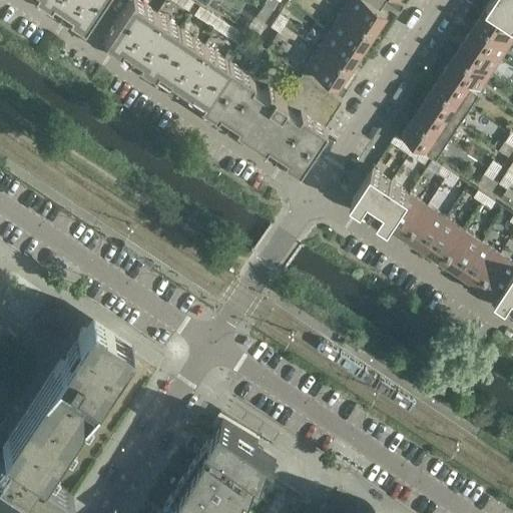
[(48,0),(83,23),(98,0),(48,0)]
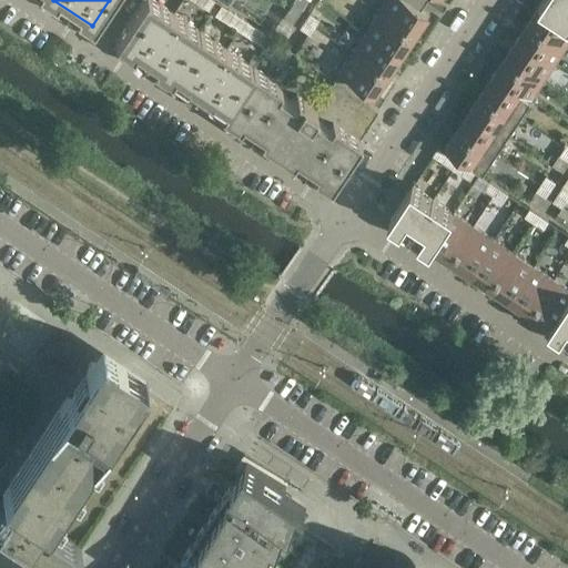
[(169,77),(200,30),(154,0),(141,0),(115,40),(169,77)]
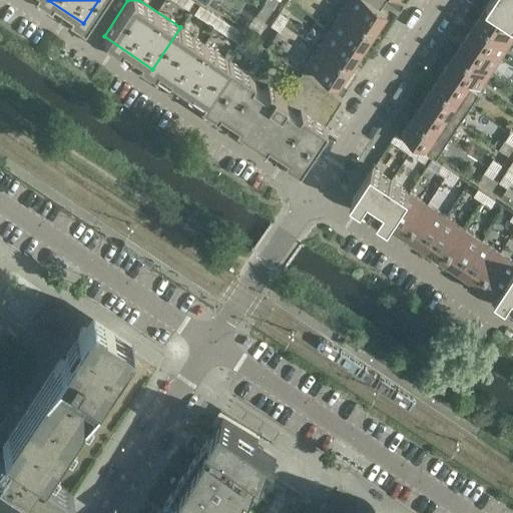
[(188,9),(193,0),(185,0),(182,5),(188,9)]
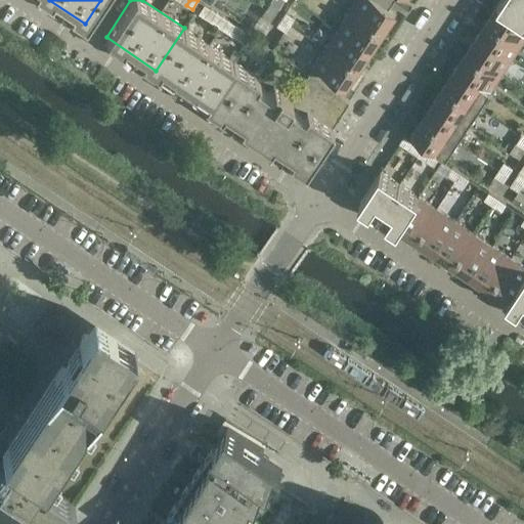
[(383,5),(386,0),(356,0),(349,10),(381,32),(394,12),(383,5)]
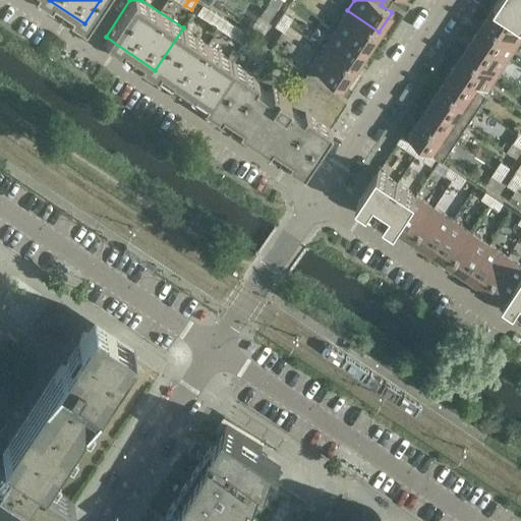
[(520,20),(520,0),(498,0),(496,3),(520,20)]
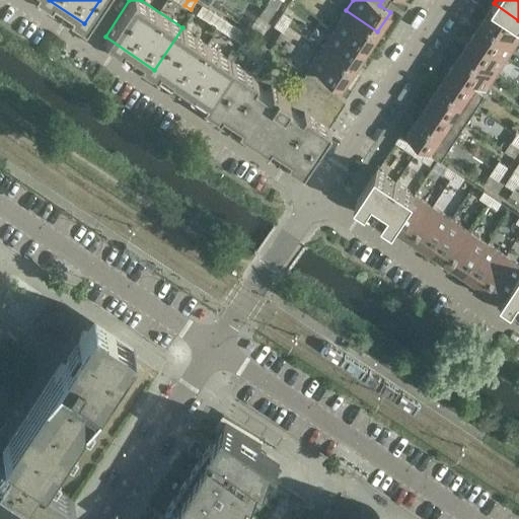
[(272,14),(276,7),(268,1),(263,8),(272,14)]
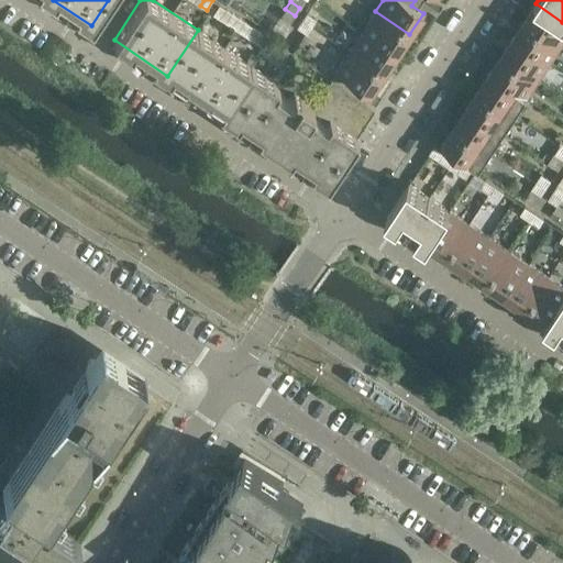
[(562,43),(562,22),(536,3),(525,20),(562,45),(562,43)]
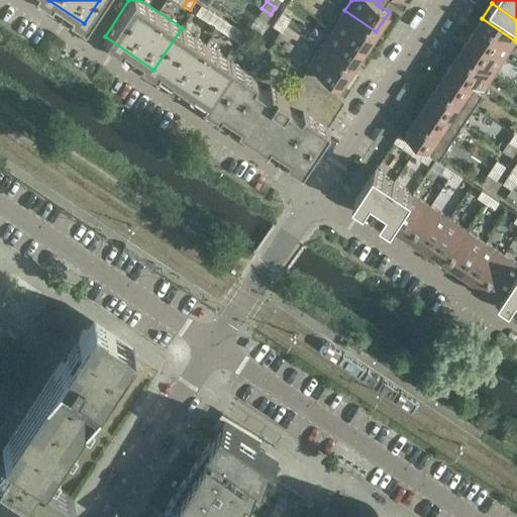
[(201,16),(207,8),(201,4),(196,12),(201,16)]
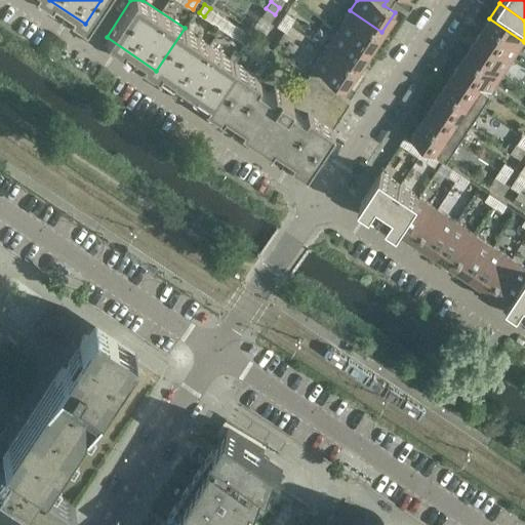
[(210,21),(216,11),(210,8),(204,16),(210,21)]
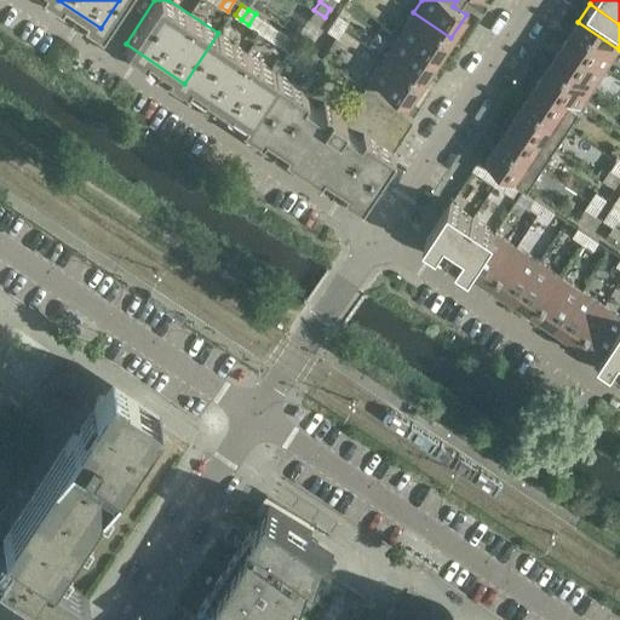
[(320,24),(325,17),(314,10),(309,17),(320,24)]
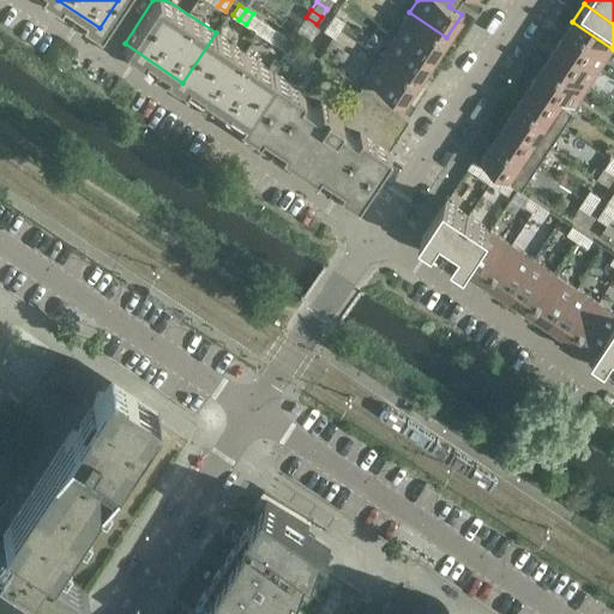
[(446,37),(409,12),(395,34),(432,59),(446,37)]
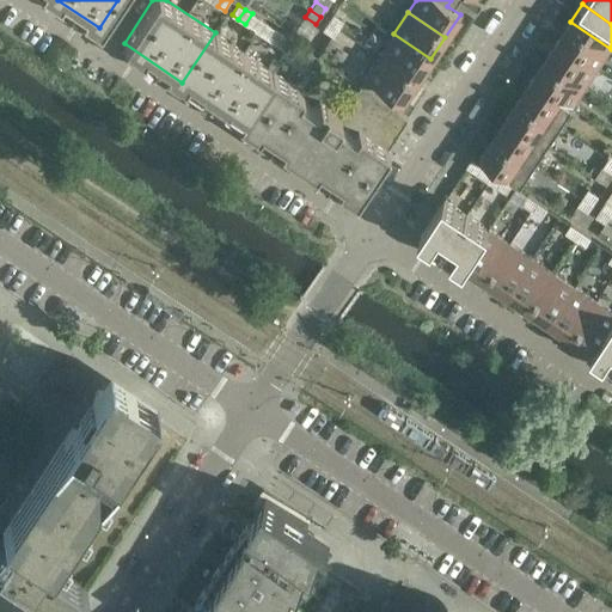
[(252,29),(259,18),(252,13),(245,24),(252,29)]
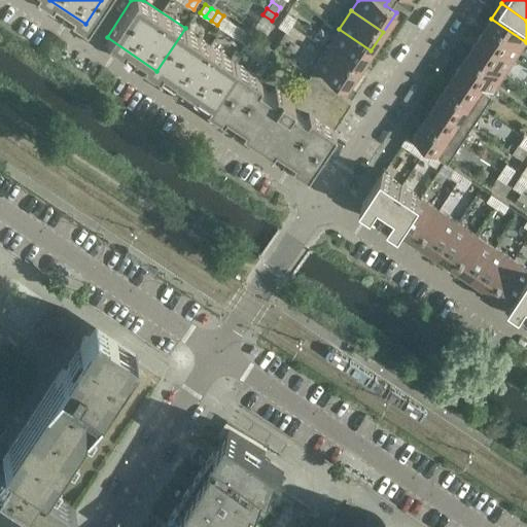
[(291,24),(295,18),(287,11),(282,19),(291,24)]
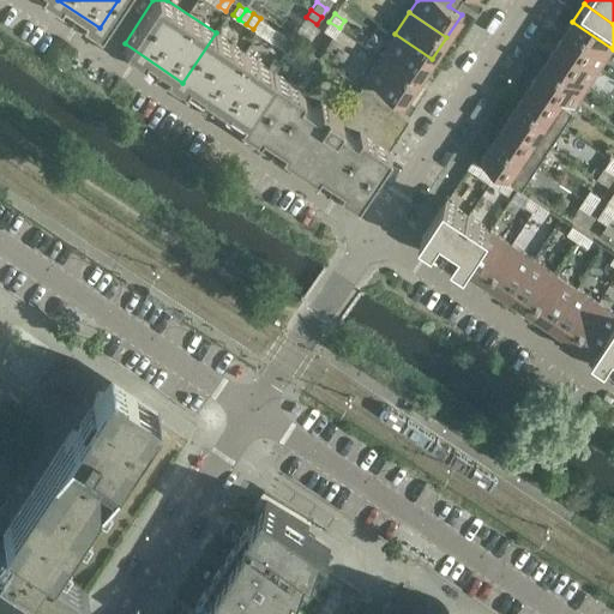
[(259,34),(266,23),(260,18),(253,29),(259,34)]
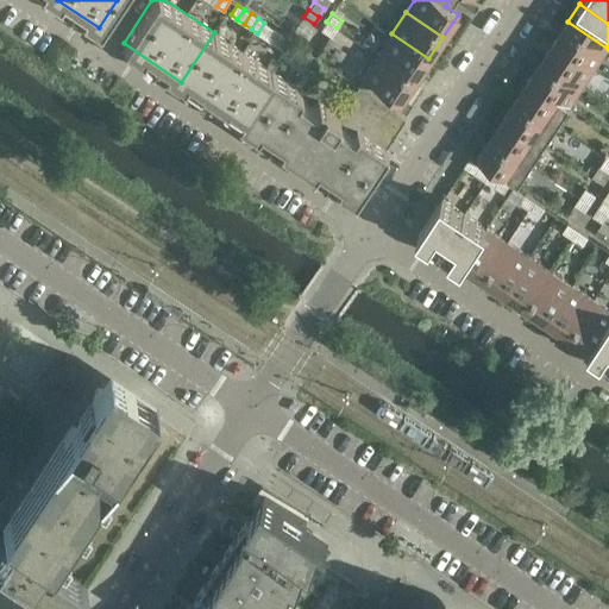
[(332,36),(337,27),(326,22),(321,29),(332,36)]
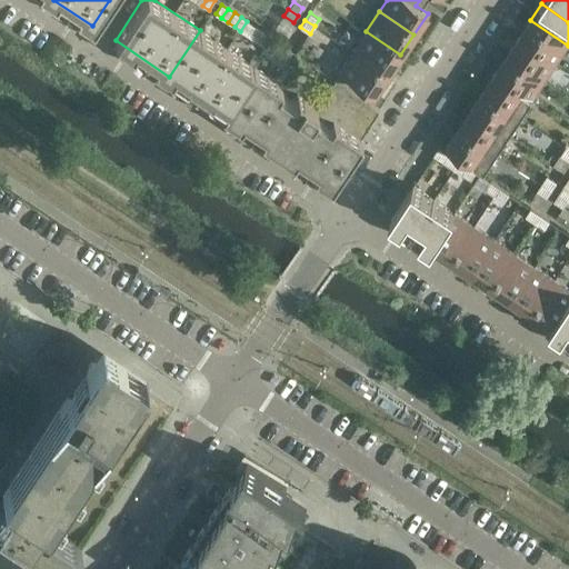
[(568,46),(530,20),(518,38),(556,63),(568,46)]
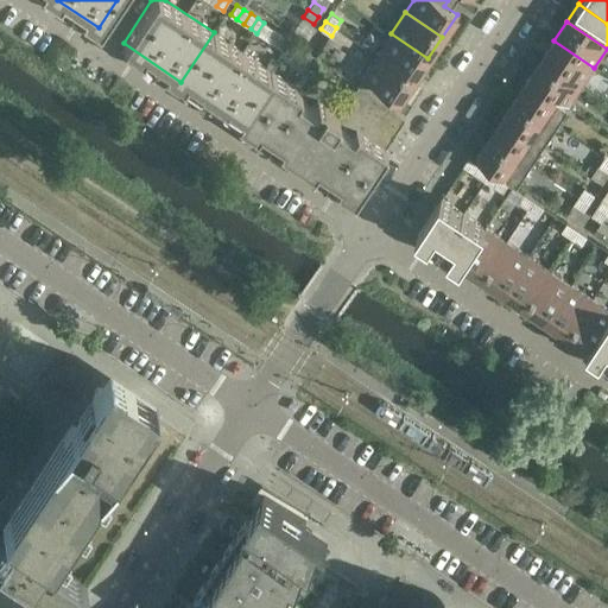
[(264,37),(271,27),(264,23),(257,33),(264,37)]
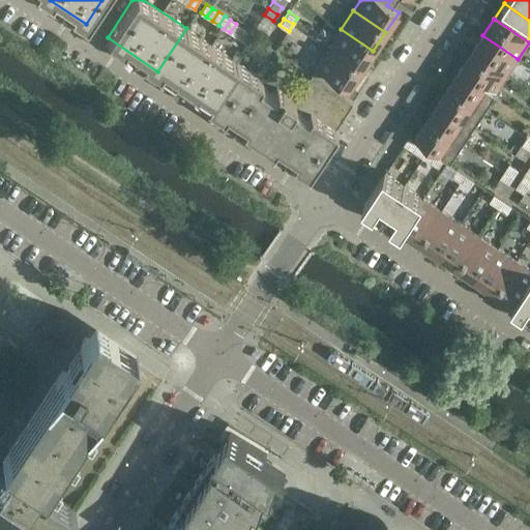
[(236,36),(242,28),(236,24),(230,32),(236,36)]
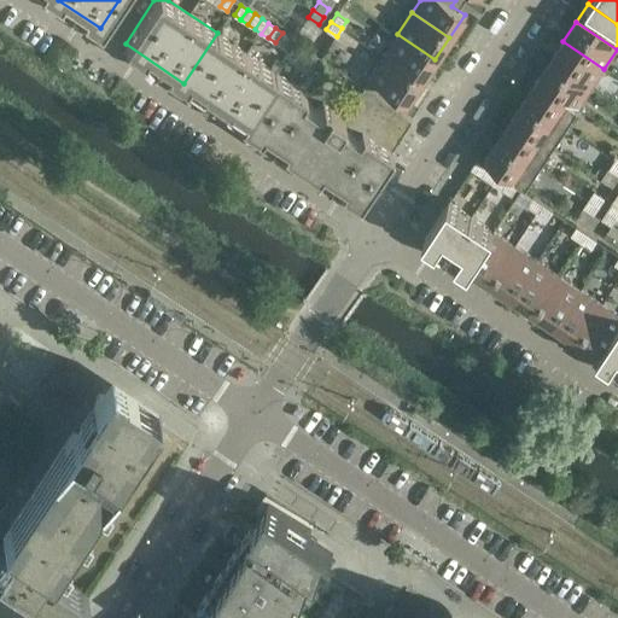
[(243,122),(275,71),(217,33),(184,83),(243,122)]
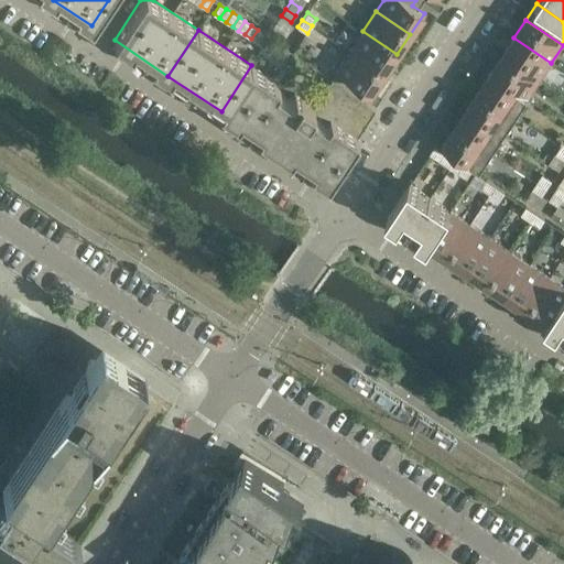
[(258,43),(263,33),(258,30),(251,39),(258,43)]
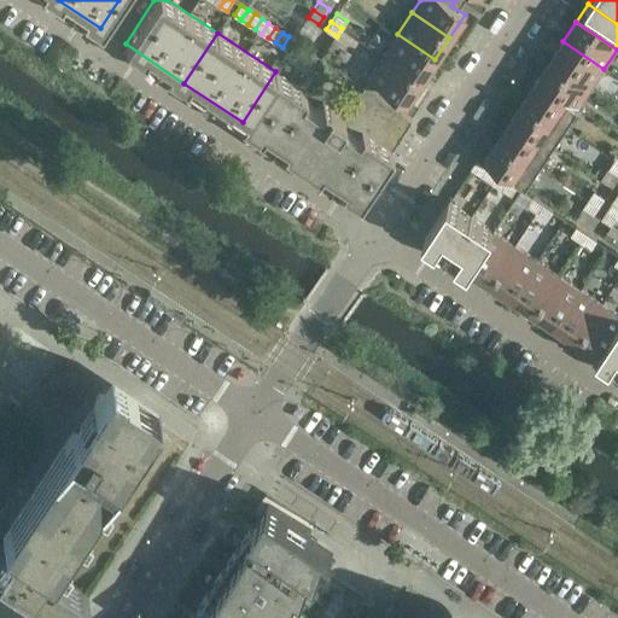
[(435,59),(397,34),(383,56),(420,81),(435,59)]
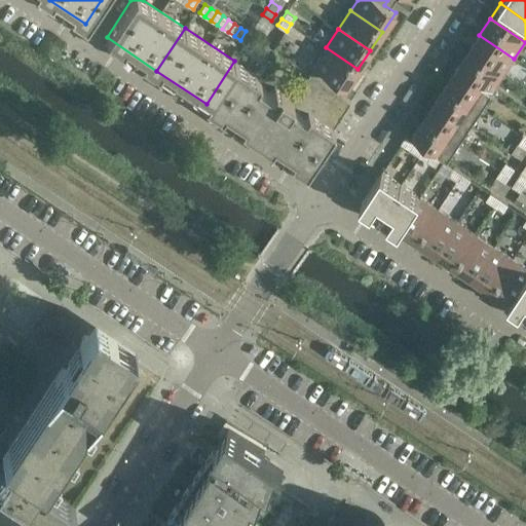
[(246,44),(252,35),(246,31),(240,40),(246,44)]
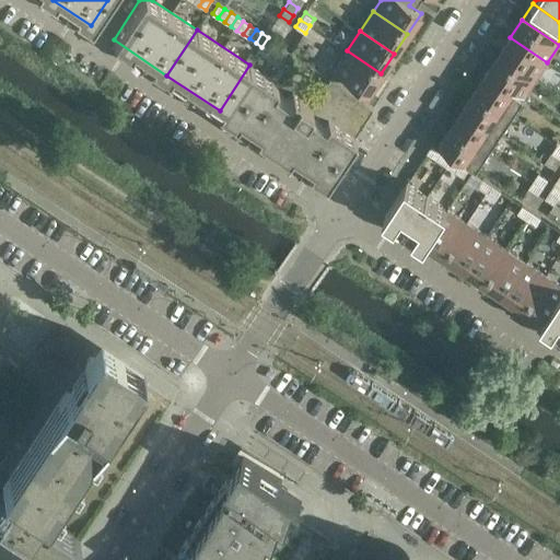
[(547,62),(510,37),(499,55),(536,80),(547,62)]
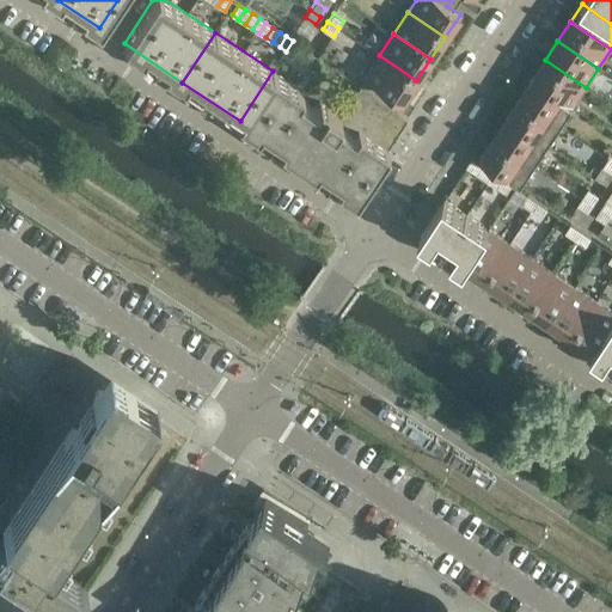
[(416,80),(379,55),(365,78),(402,103),(416,80)]
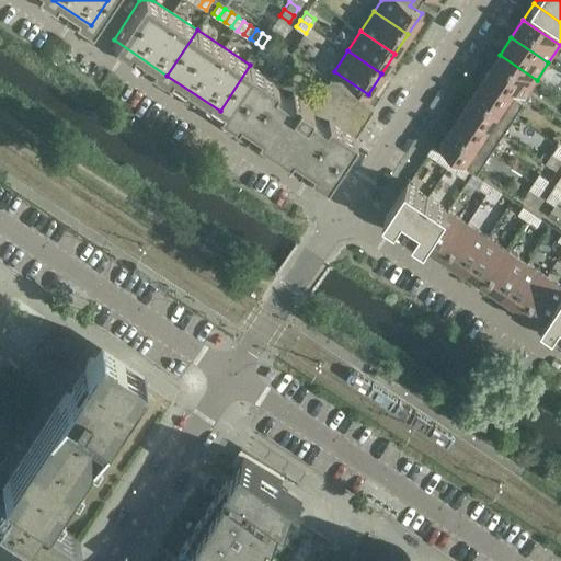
[(537,80),(500,55),(488,72),(525,98),(537,80)]
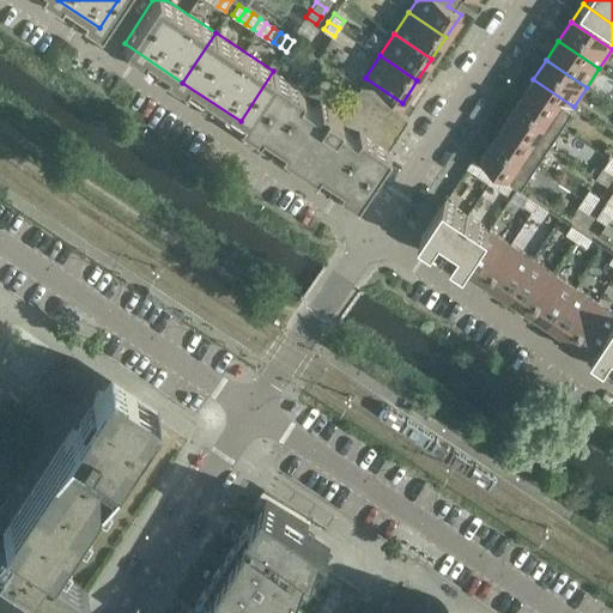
[(356,198),(410,119),(360,85),(340,115),(273,71),(241,121),(356,198)]
